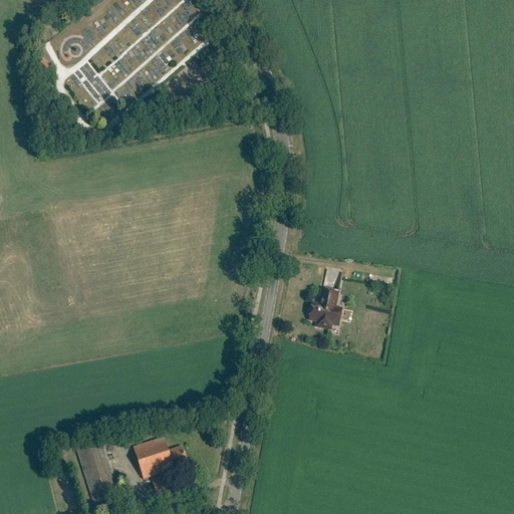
[(44,61),(38,66),(45,74),(51,69),(44,61)]
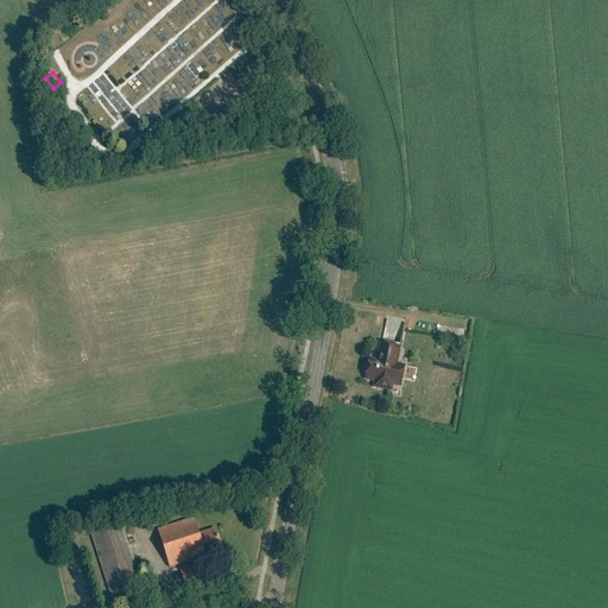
[(403,336),(404,318),(386,317),(386,336),(403,336)]
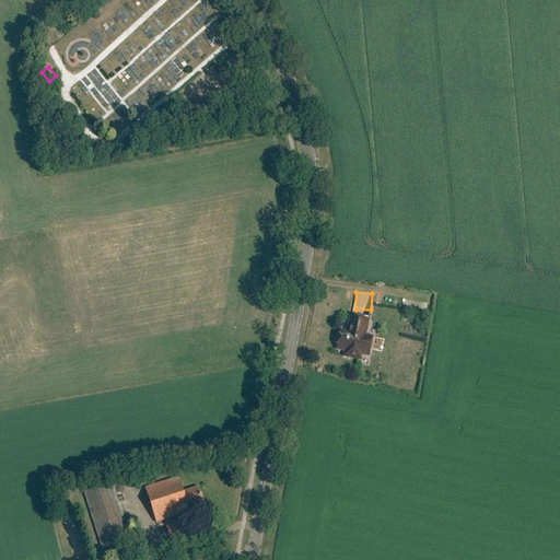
[(338,347),(337,350),(346,351),(345,357),(360,360),(361,354),(370,357),(373,338),(365,336),(369,321),(351,317),(349,327),(351,328),(350,334),(341,331),(340,335),(337,337),(336,342),(338,347)]
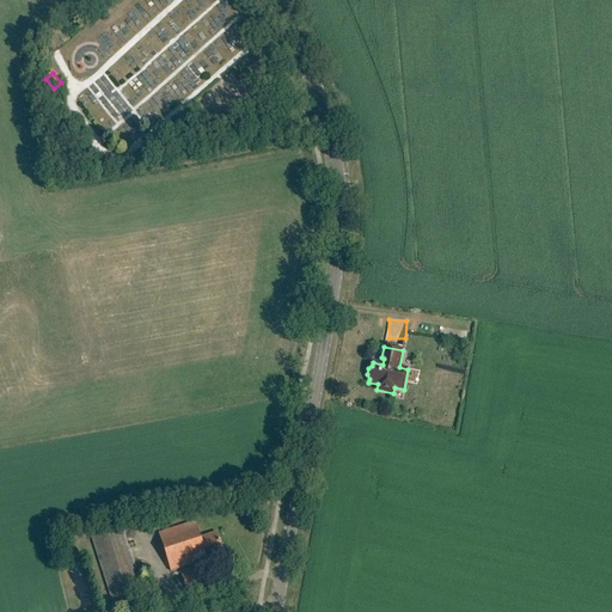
[(195,522),(159,533),(171,573),(219,557),(218,555),(224,554),(218,533),(200,538),(195,522)]
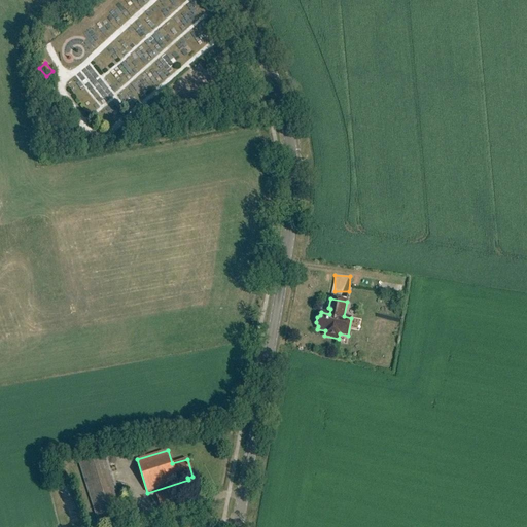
[(126,514),(106,453),(79,461),(99,522),(126,514)]
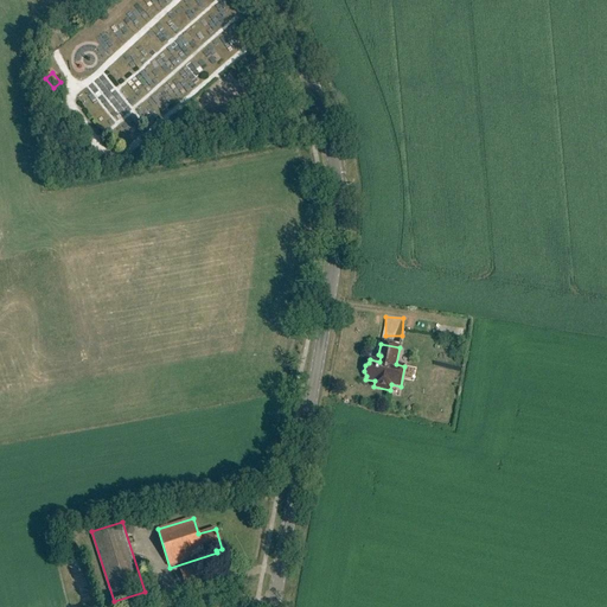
[(204,563),(180,570),(186,587),(209,579),(204,563)]
